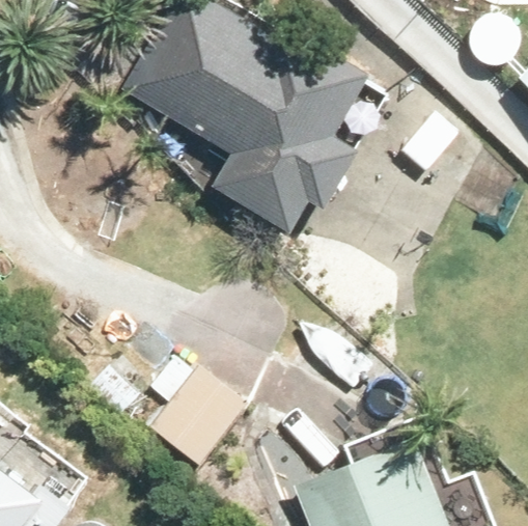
[(229,151),(212,185),(290,229),(308,197),(325,206),(387,99),(366,86),(372,75),(281,22),(273,37),(209,0),(174,0),(122,89),(229,151)]
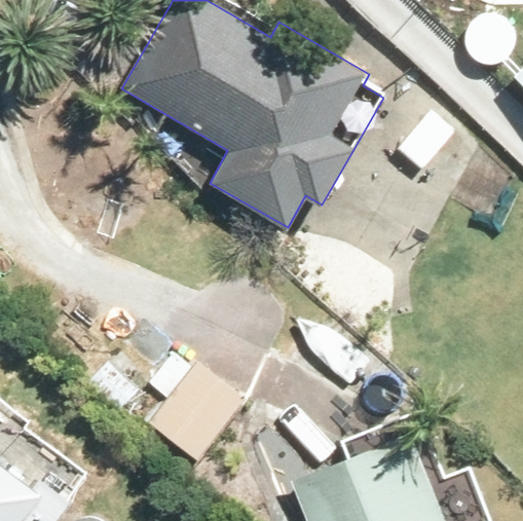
[(198,360),(149,423),(197,462),(248,398),(198,360)]
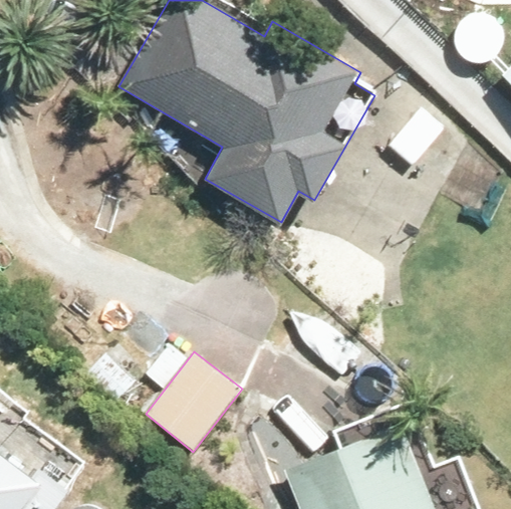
[(104,353),(84,374),(113,403),(134,382),(104,353)]
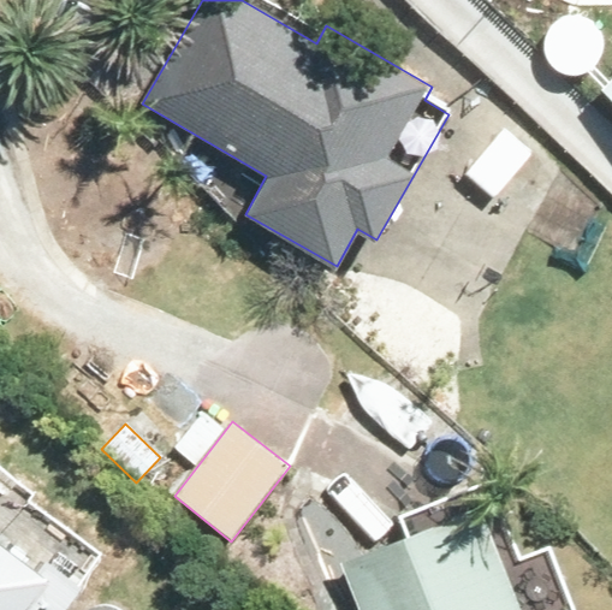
[(400,513),(409,534),(340,560),(358,609),(542,609),(493,478),(400,513)]
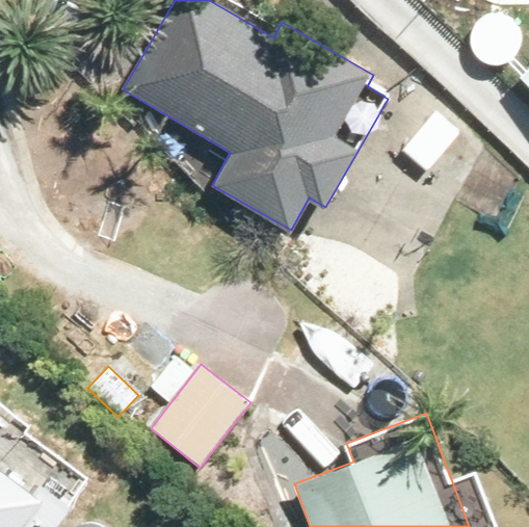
[(21,526),(42,499),(0,469),(0,526),(21,526)]
